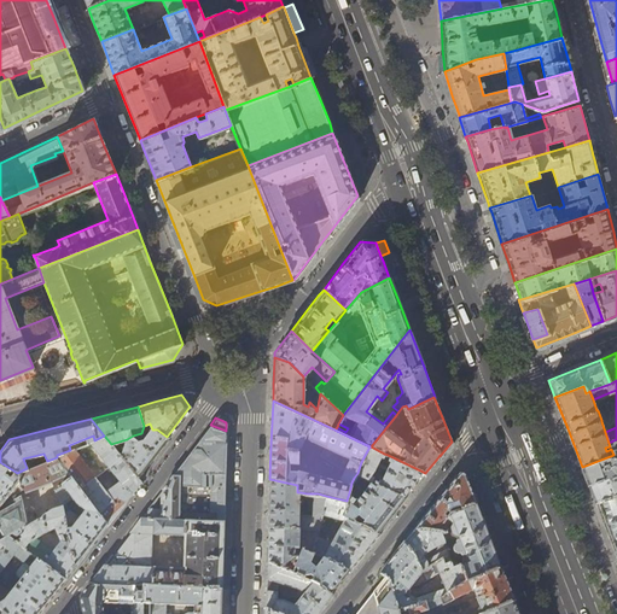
[(131,532),(114,554),(111,553),(102,566),(92,580),(135,583),(221,586),(222,554),(222,544),(223,490),(226,449),(226,431),(210,425),(184,458),(129,531),(131,532)]
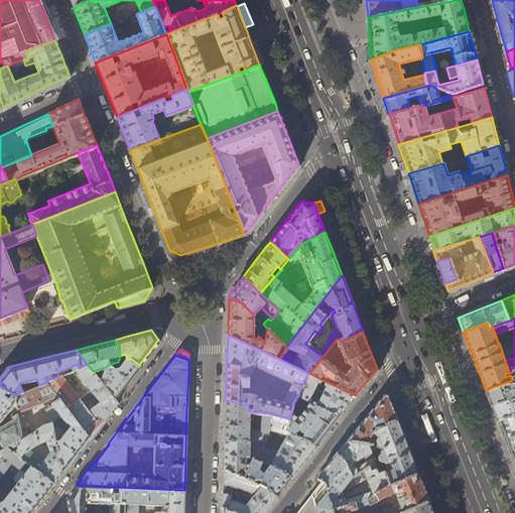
[(127,381),(139,365),(131,359),(127,359),(125,359),(120,367),(116,368),(111,364),(106,367),(105,368),(103,372),(100,380),(114,397),(127,381)]
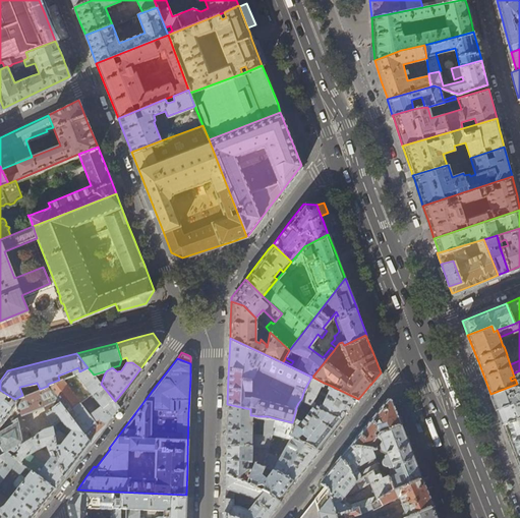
[(60,401),(90,442),(108,418),(118,405),(115,401),(101,384),(94,375),(88,367),(79,371),(59,380),(48,384),(48,386),(60,401)]
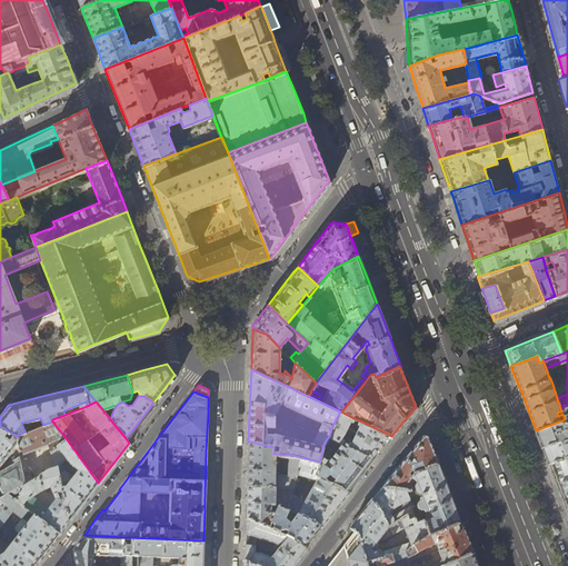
[(567,405),(560,408),(561,411),(562,414),(565,419),(536,430),(537,432),(542,446),(567,436),(567,405)]
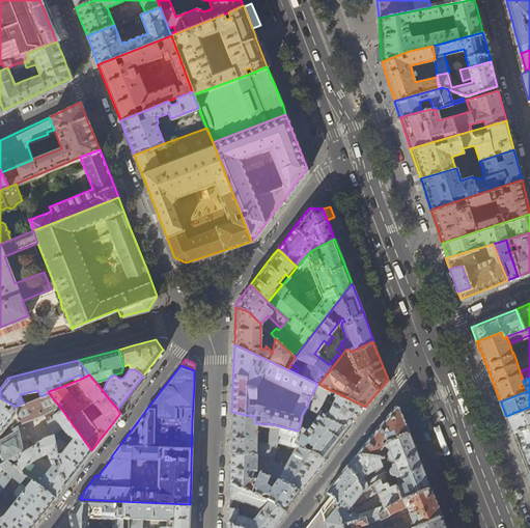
[(356,416),(363,406),(333,391),(332,393),(334,394),(334,395),(336,396),(332,404),(328,401),(326,407),(325,406),(324,409),(318,406),(327,391),(329,392),(330,390),(318,384),(317,384),(310,397),(307,407),(324,415),(347,426),(356,416)]
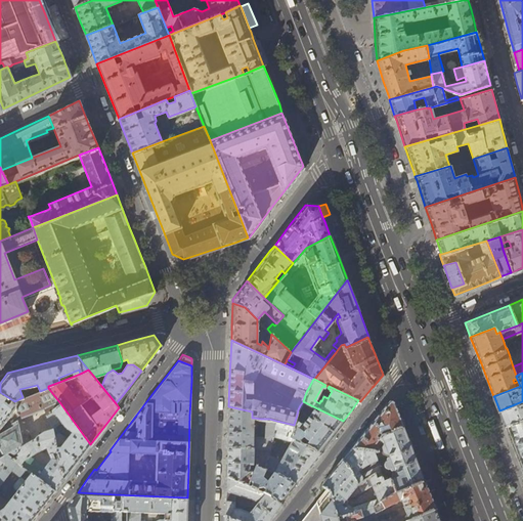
[(3,454),(37,476),(54,490),(56,488),(63,479),(51,427),(46,414),(60,403),(48,388),(40,391),(23,397),(14,401),(24,443),(20,445),(20,448),(20,451),(18,452),(16,454),(13,453),(11,452),(10,451),(3,454)]
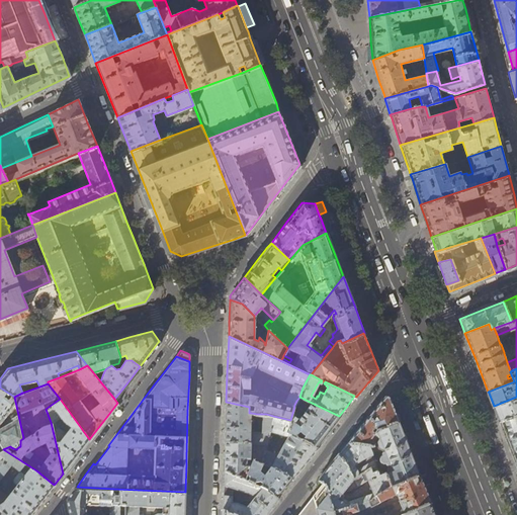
[(0,443),(3,449),(10,446),(11,447),(13,448),(16,449),(18,447),(20,446),(20,443),(20,440),(23,438),(14,397),(0,388),(0,443)]
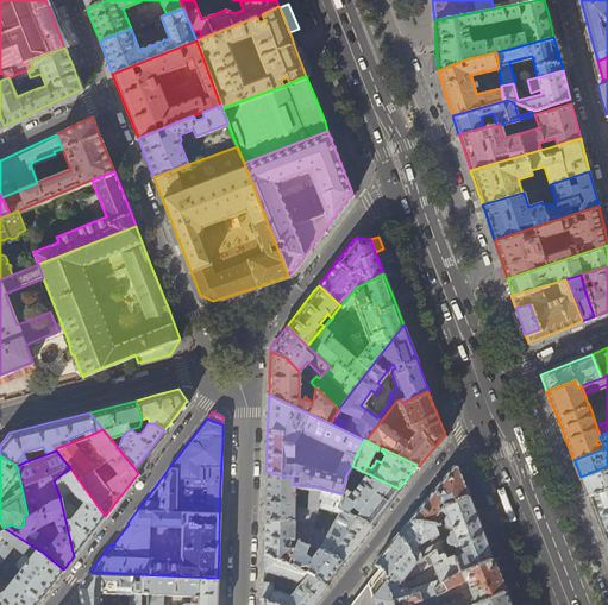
[(431,491),(409,517),(411,518),(439,522),(436,512),(439,508),(438,503),(439,500),(443,503),(445,502),(468,493),(457,466),(456,465),(456,464),(455,464),(452,464),(452,465),(451,465),(434,486),(431,491)]
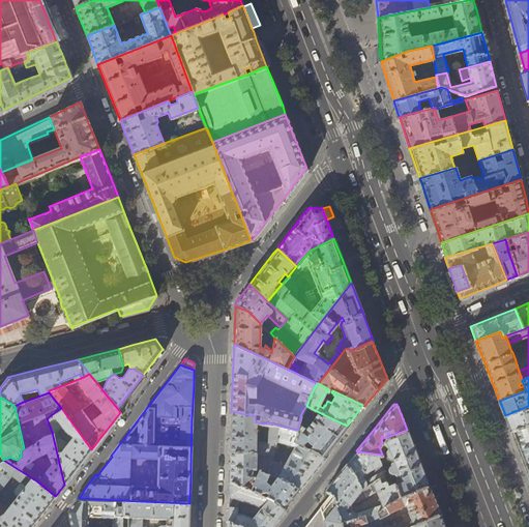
[(335,440),(347,426),(323,414),(306,406),(303,410),(316,415),(310,423),(300,419),(297,430),(294,441),(323,456),(333,442),(335,440)]
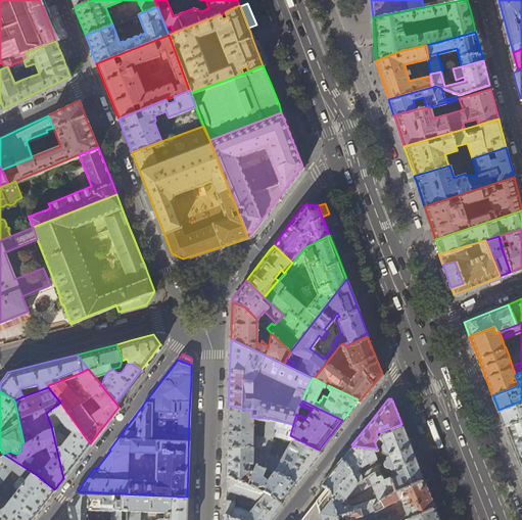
[(521,400),(499,410),(503,422),(504,424),(521,418),(521,400)]
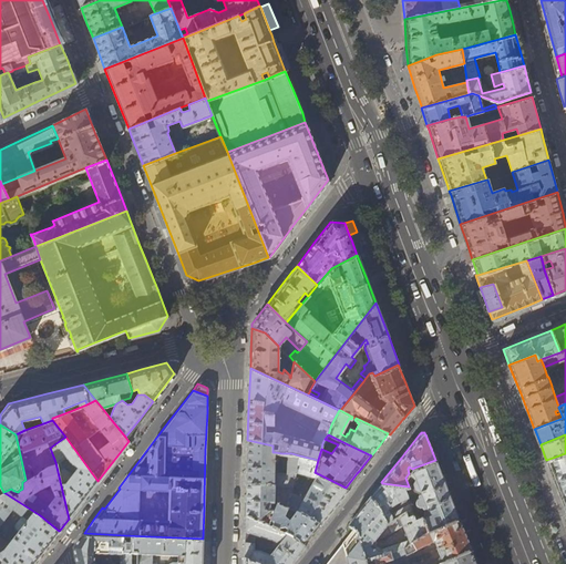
[(50,448),(55,462),(69,519),(95,484),(98,481),(65,437),(50,448)]
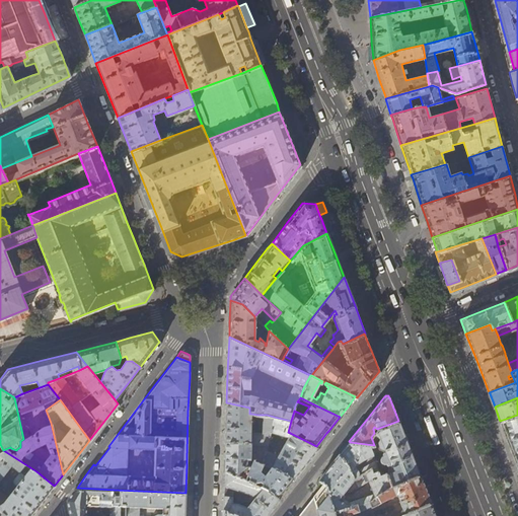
[(226,423),(225,442),(267,443),(270,431),(274,417),(267,415),(257,415),(257,427),(262,427),(262,432),(250,431),(251,414),(249,414),(249,408),(226,402),(226,423)]
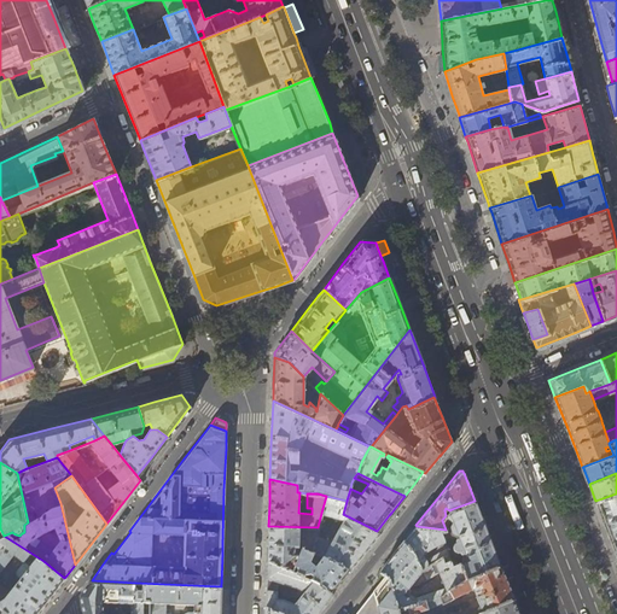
[(616,493),(595,501),(606,528),(616,556),(616,555),(616,493)]
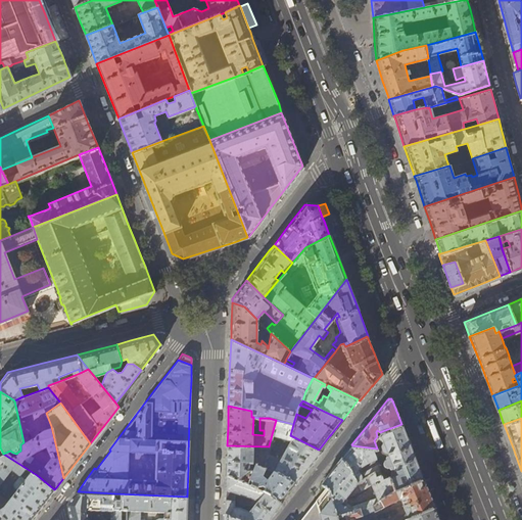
[(321,451),(319,450),(290,435),(293,424),(276,420),(272,434),(289,438),(291,438),(281,458),(268,452),(264,467),(265,467),(274,471),(293,482),(295,482),(307,467),(311,463),(321,451)]
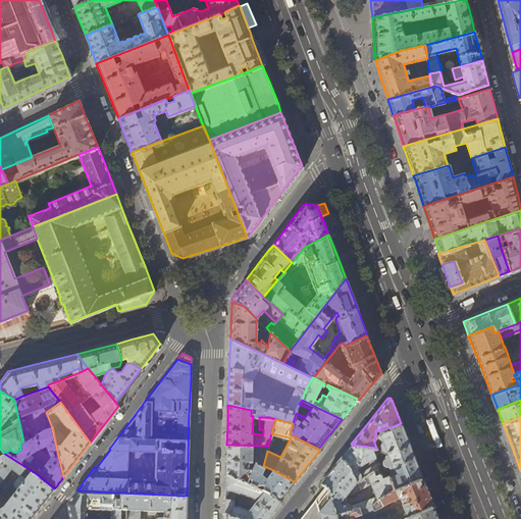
[(351,444),(341,456),(354,480),(361,476),(356,467),(364,461),(374,456),(374,457),(375,456),(374,454),(379,452),(377,445),(380,444),(381,449),(386,451),(388,456),(384,457),(383,460),(382,462),(382,463),(387,465),(392,464),(394,469),(393,472),(387,474),(387,475),(393,488),(422,477),(412,450),(401,423),(381,430),(379,431),(376,435),(373,439),(376,448),(352,445),(351,444)]
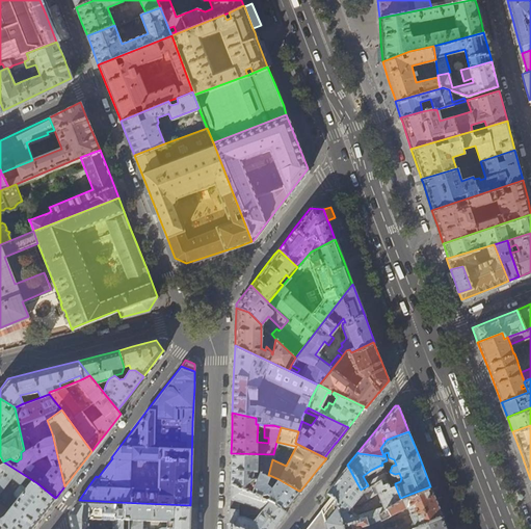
[(230,467),(230,483),(251,488),(260,471),(268,475),(272,459),(273,454),(231,453),(230,467)]
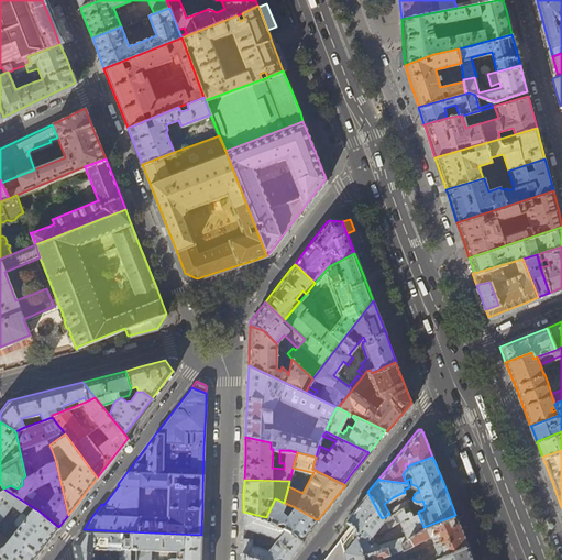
[(0,552),(3,557),(7,559),(33,559),(42,549),(57,528),(58,527),(40,512),(3,489),(0,491),(0,552)]
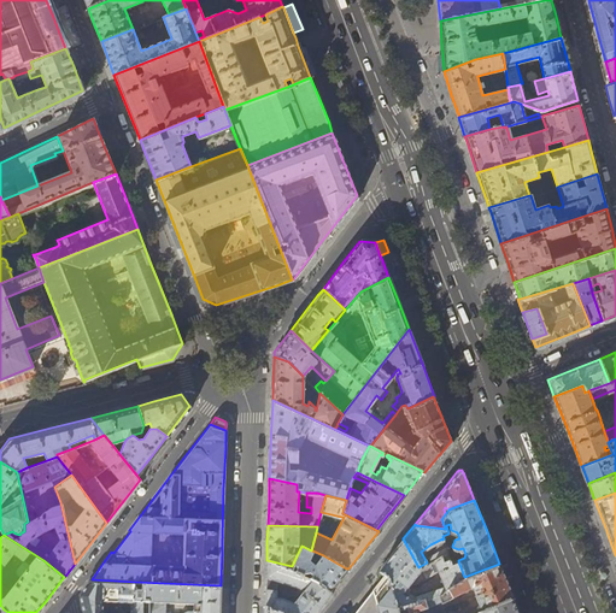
[(403,538),(388,558),(379,570),(379,571),(383,573),(386,576),(396,608),(412,602),(411,599),(414,597),(416,600),(418,600),(421,600),(441,594),(443,591),(444,590),(464,577),(458,561),(457,558),(452,555),(450,556),(447,550),(430,560),(427,563),(418,567),(403,538)]
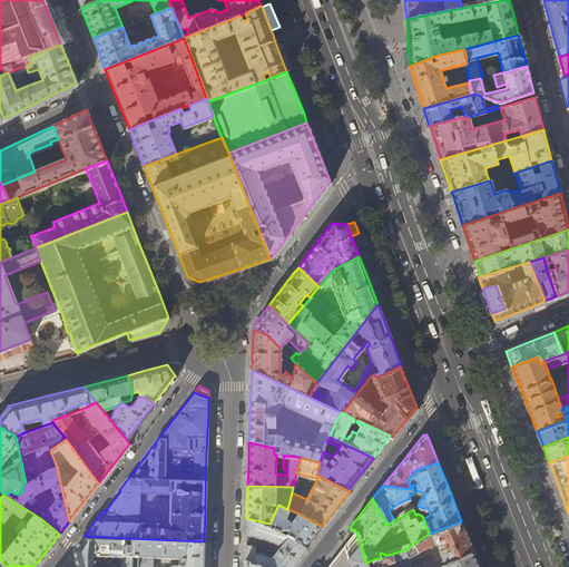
[(312,535),(320,526),(298,514),(291,522),(285,519),(288,509),(287,509),(278,505),(270,524),(268,527),(294,538),(304,546),(312,535)]
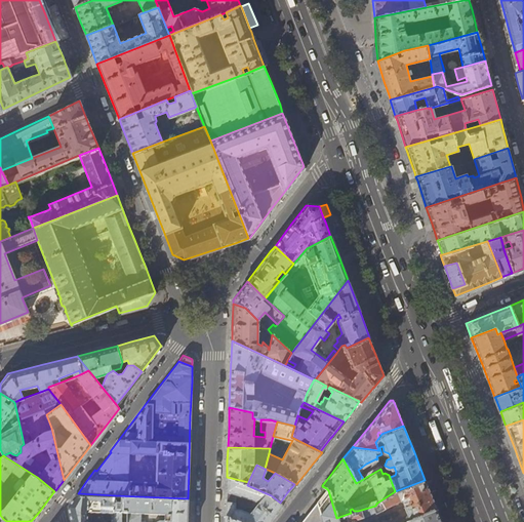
[(363,473),(366,477),(380,469),(378,465),(363,473)]
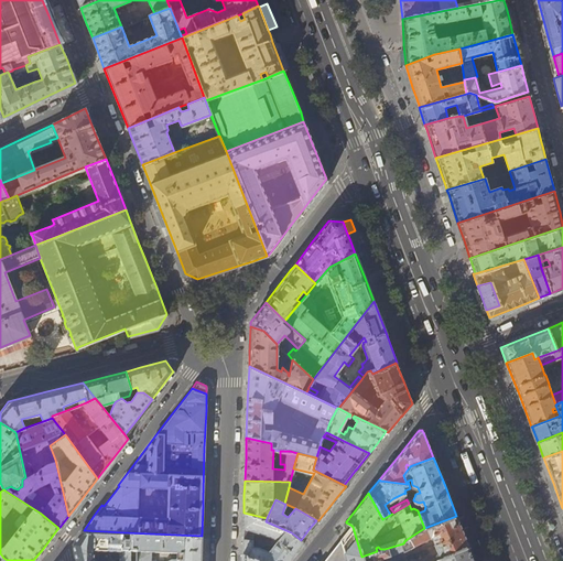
[(266,521),(267,518),(244,513),(242,535),(242,552),(262,560),(285,560),(302,541),(301,540),(291,532),(266,521)]
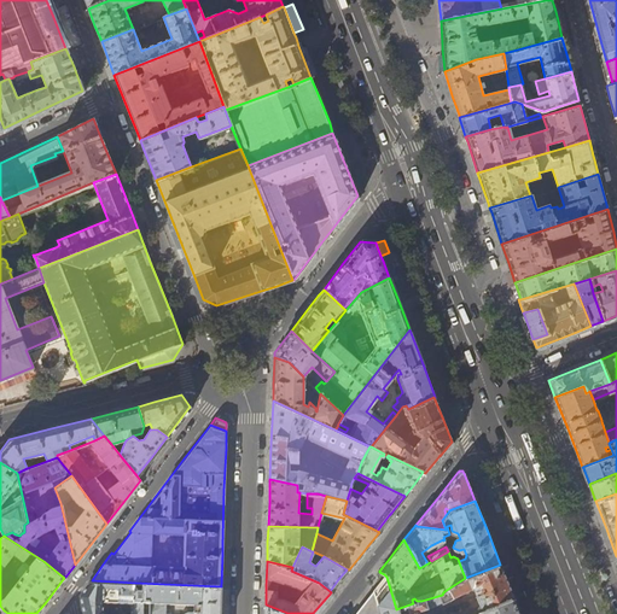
[(506,580),(500,565),(465,578),(444,591),(443,592),(442,595),(421,601),(419,601),(417,601),(414,598),(412,600),(413,603),(396,609),(397,613),(464,613),(463,612),(455,613),(417,613),(415,610),(442,601),(442,602),(472,586),(482,610),(513,598),(506,580)]
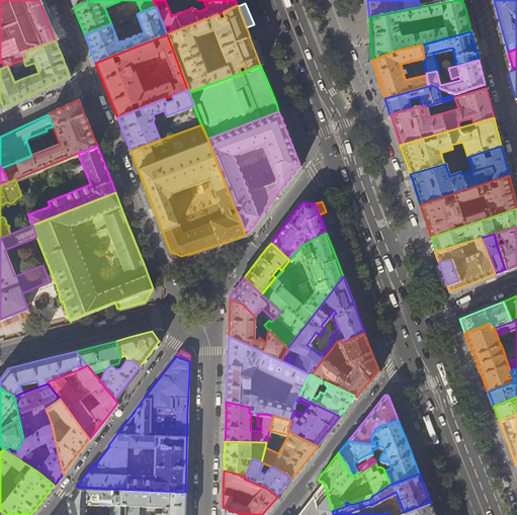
[(308,501),(295,514),(333,514),(332,511),(324,484),(322,482),(308,501)]
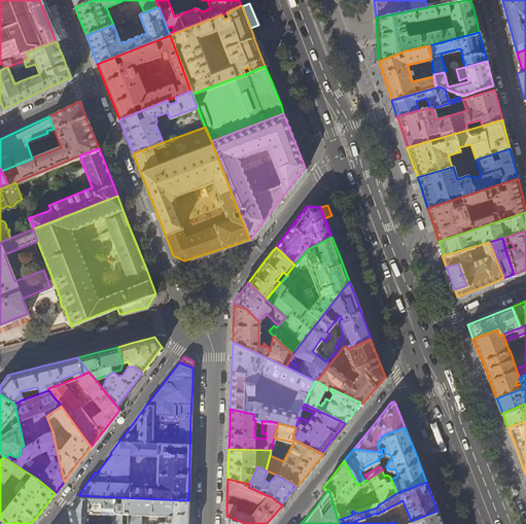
[(78,495),(73,500),(69,508),(68,509),(71,523),(127,523),(128,513),(114,513),(115,497),(78,495)]
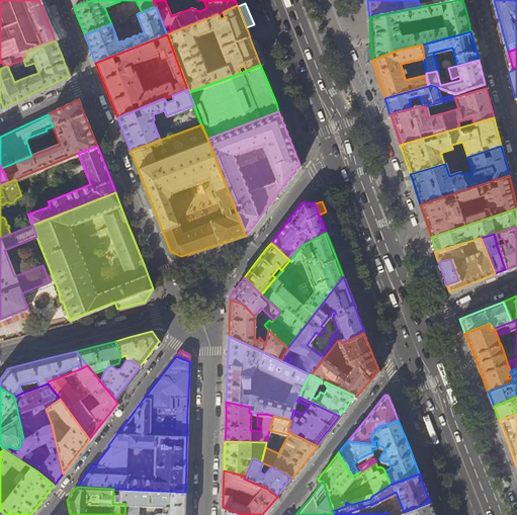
[(183,514),(184,509),(185,492),(113,489),(112,504),(125,504),(124,514),(183,514)]
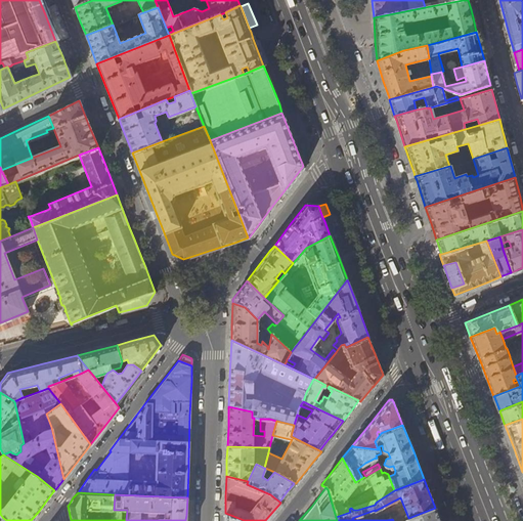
[(439,520),(435,508),(408,518),(401,520),(439,520)]
